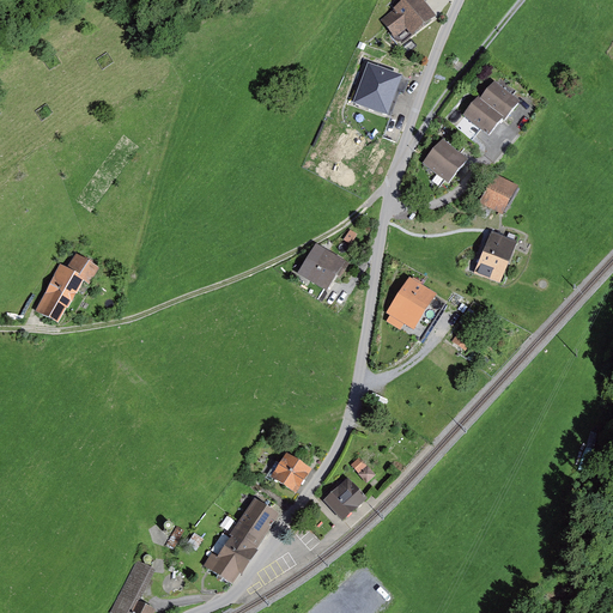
[(407,29),(412,36),(437,17),(423,0),(405,0),(394,8),(395,11),(381,20),(394,38),(407,29)]
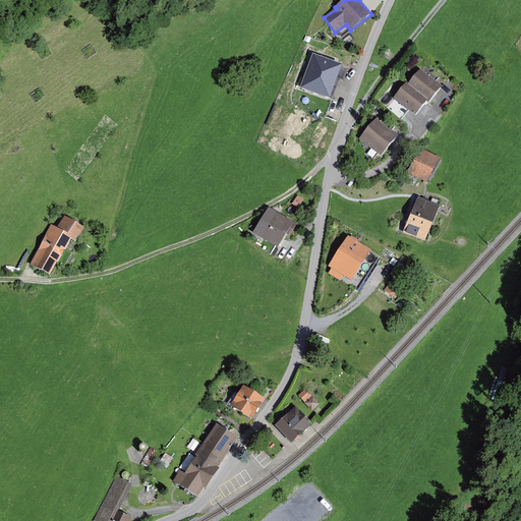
[(313,53),(300,85),(331,98),(344,64),(313,53)]
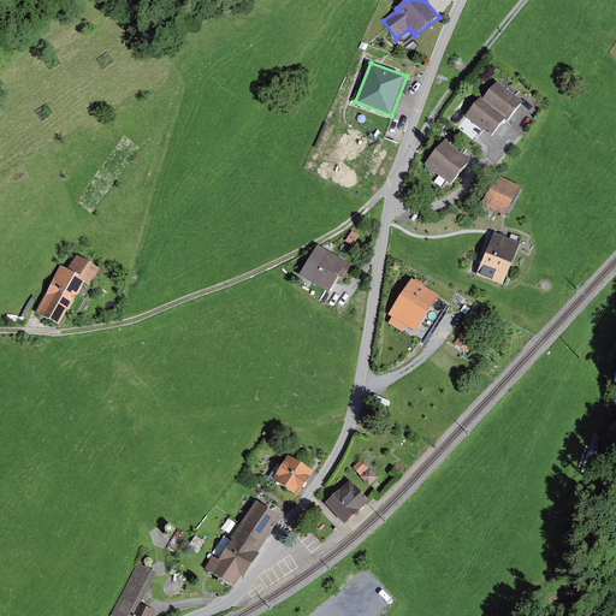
[(498,82),(484,99),(507,118),(508,119),(522,102),(498,82)]
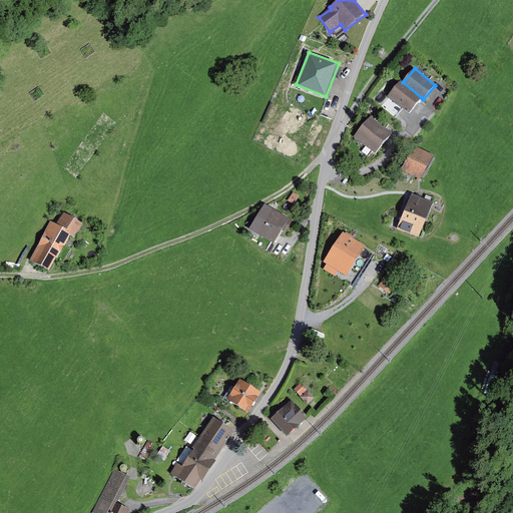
[(422,98),(403,82),(401,81),(389,96),(410,113),(422,98)]
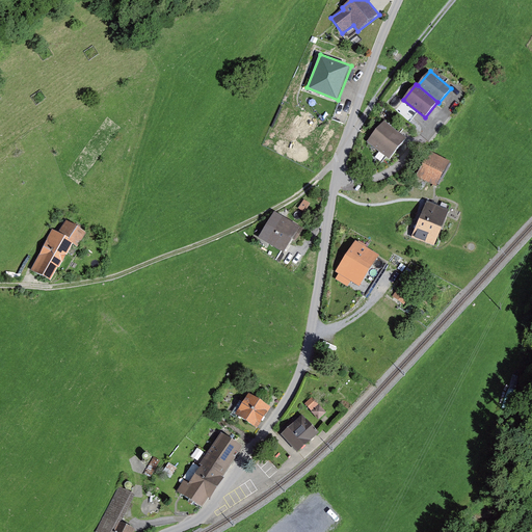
[(368,141),(389,158),(405,138),(384,121),(368,141)]
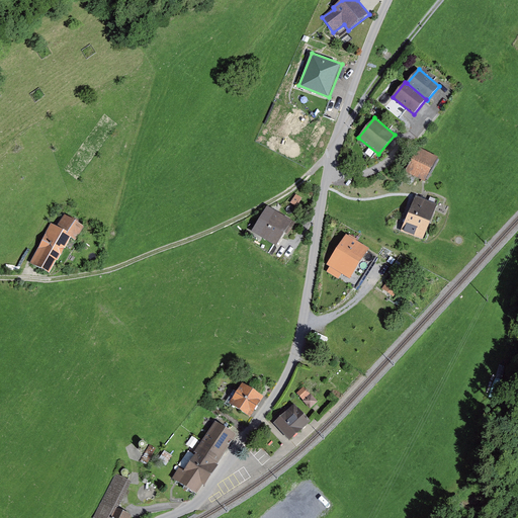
[(437,157),(419,148),(407,170),(425,180),(437,157)]
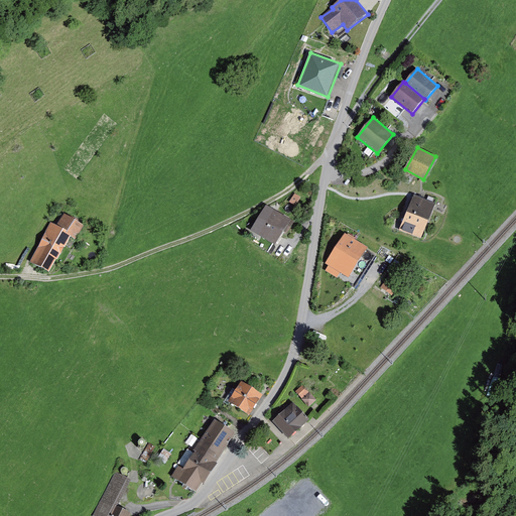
[(435,204),(413,195),(400,231),(421,239),(435,204)]
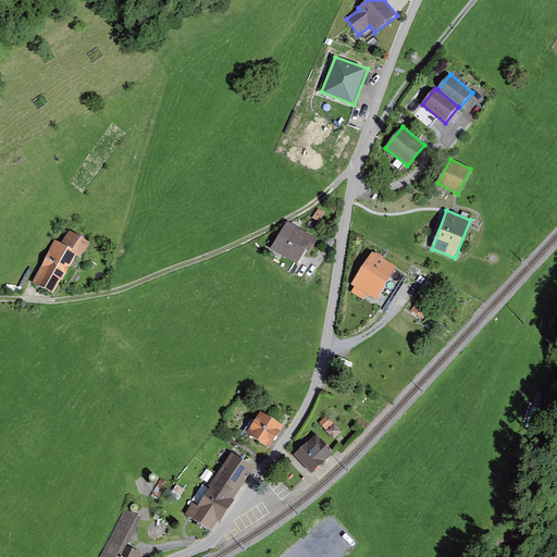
[(288,221),(271,248),(297,264),(314,237),(288,221)]
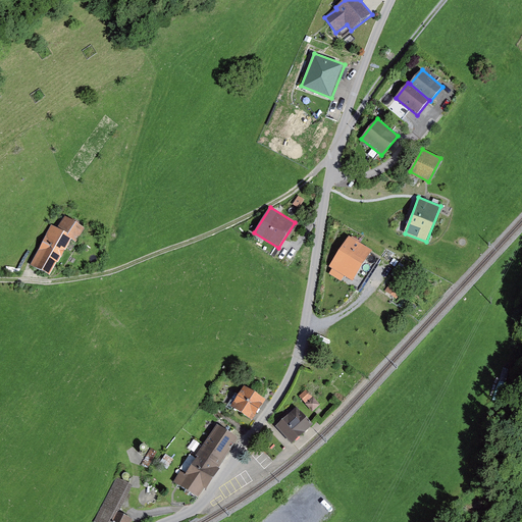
[(66,216),(58,230),(72,239),(77,242),(86,227),(66,216)]
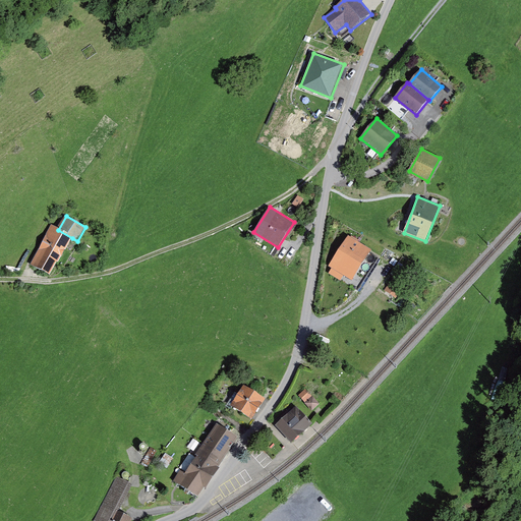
[(52,227),(30,265),(50,276),(72,238),(58,230),(52,227)]
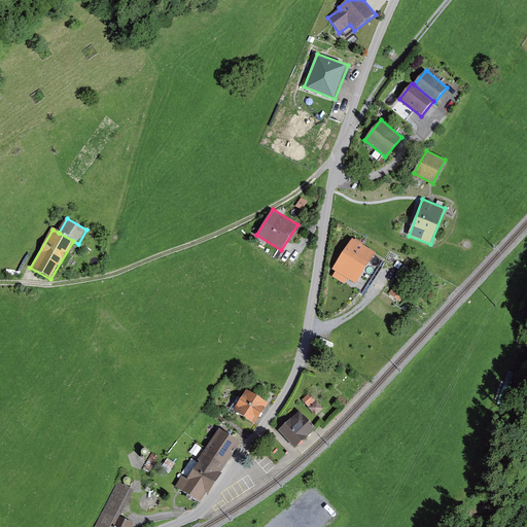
[(377,253),(352,238),(332,269),(336,271),(332,277),(344,283),(347,278),(357,284),(377,253)]
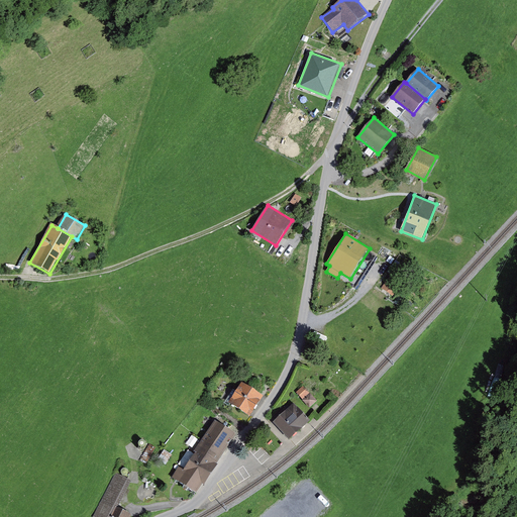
[(391,275),(381,287),(393,296),(403,284),(391,275)]
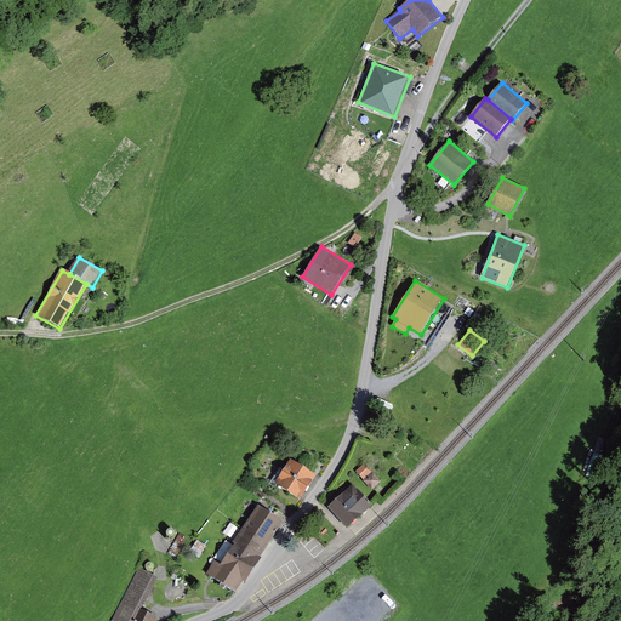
[(290,460),(274,485),(300,501),(317,476),(290,460)]
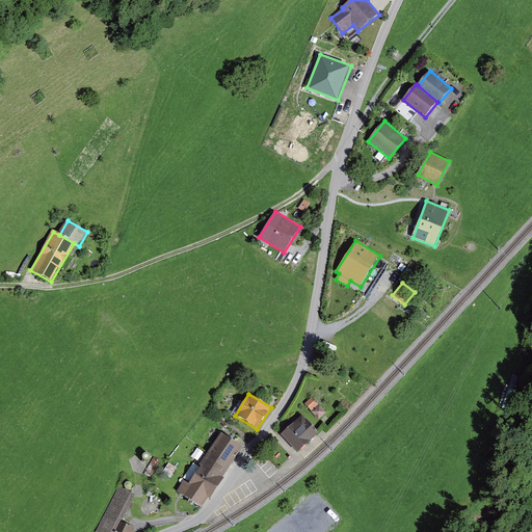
[(317,405),(311,398),(304,403),(312,410),(317,405)]
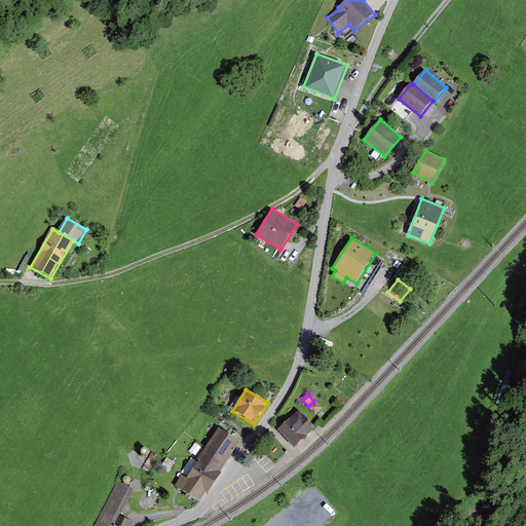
[(323,409),(315,401),(308,407),(315,414),(323,409)]
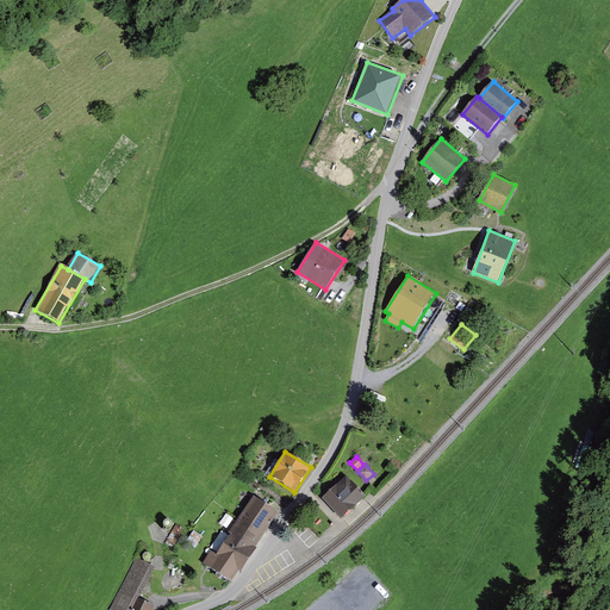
[(330,491),(321,498),(341,520),(342,518),(349,512),(359,504),(366,497),(365,495),(358,487),(347,475),(330,491)]
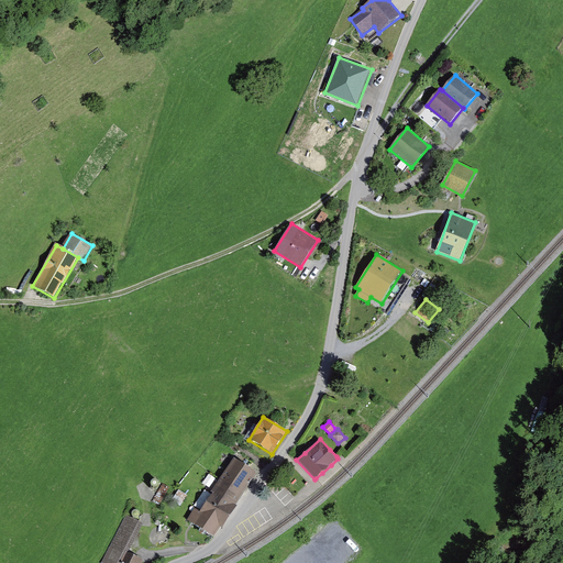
[(195,511),(187,522),(213,541),(220,531),(222,532),(238,509),(236,509),(258,477),(234,461),(211,494),(213,496),(200,516),(195,511)]
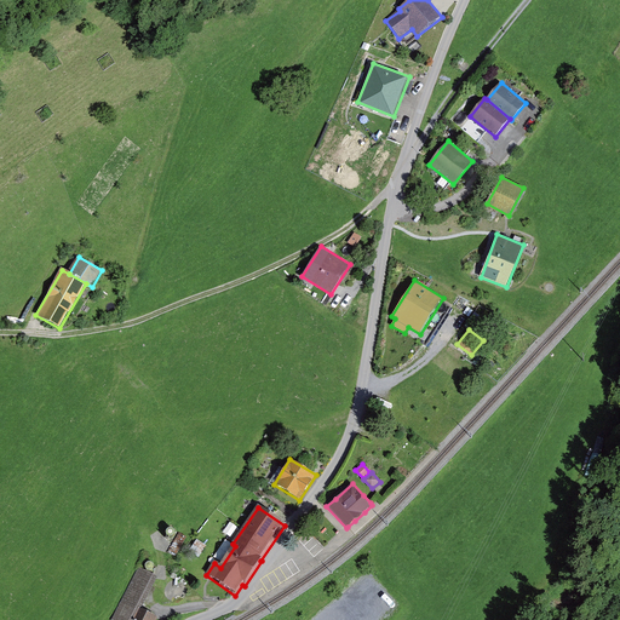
[(112,619),(136,619),(141,612),(158,579),(138,568),(112,619)]
